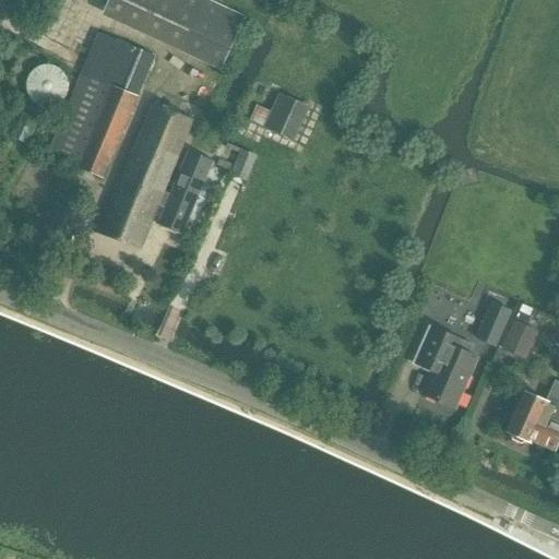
[(110,0),(106,11),(225,67),(248,14),(216,0),(110,0)]
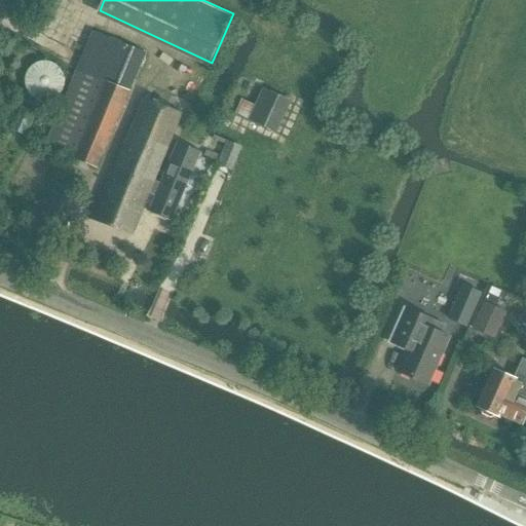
[(72,158),(98,168),(145,52),(92,31),(46,145),(73,156),(72,158)]
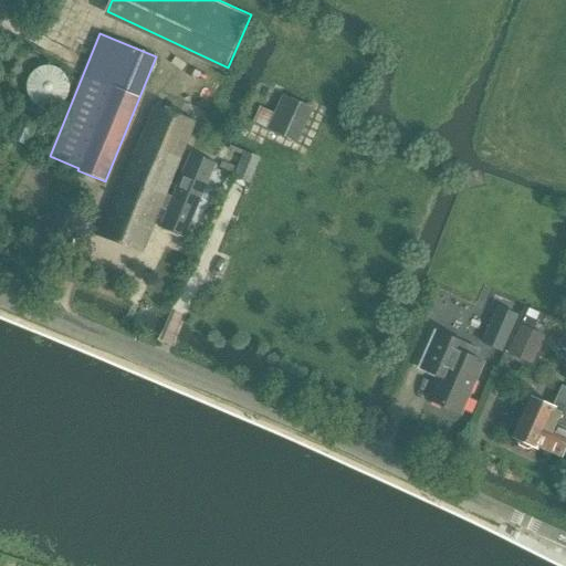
[(69,85),(67,83),(67,82),(67,80),(66,77),(64,75),(62,72),(60,70),(58,69),(56,67),(54,66),(51,65),(48,65),(44,65),(40,66),(39,66),(37,67),(33,70),(31,72),(30,73),(29,75),(28,76),(27,77),(27,80),(25,82),(25,83),(25,85),(24,87),(25,90),(25,91),(25,93),(27,95),(27,96),(28,98),(29,100),(32,103),(34,105),(38,106),(40,107),(43,108),(46,108),(49,108),(52,107),(54,107),(58,105),(61,103),(63,101),(65,97),(67,94),(67,93),(69,88),(69,87),(69,85)]
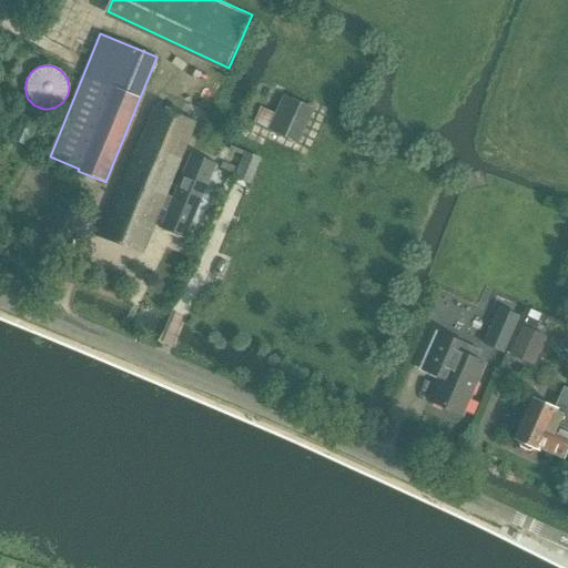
[(261,108),(253,123),(294,142),(302,125),(311,107),(285,95),(285,97),(276,114),(261,108)]
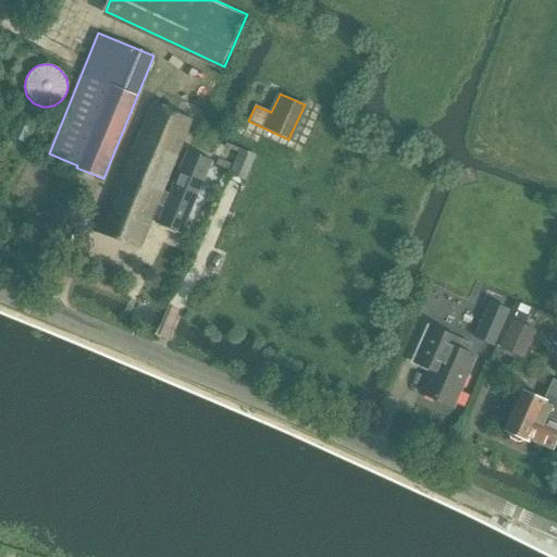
[(106,202),(94,232),(138,248),(157,205),(162,192),(161,190),(193,120),(151,102),(118,186),(110,203),(106,202)]
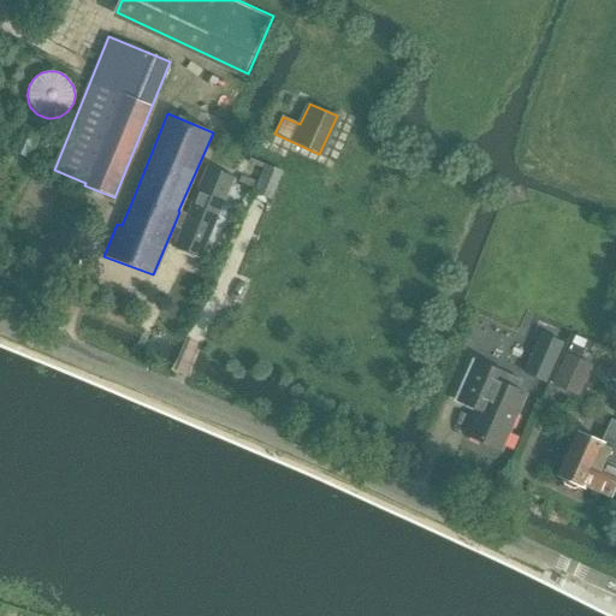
[(25,125),(13,153),(28,159),(40,132),(25,125)]
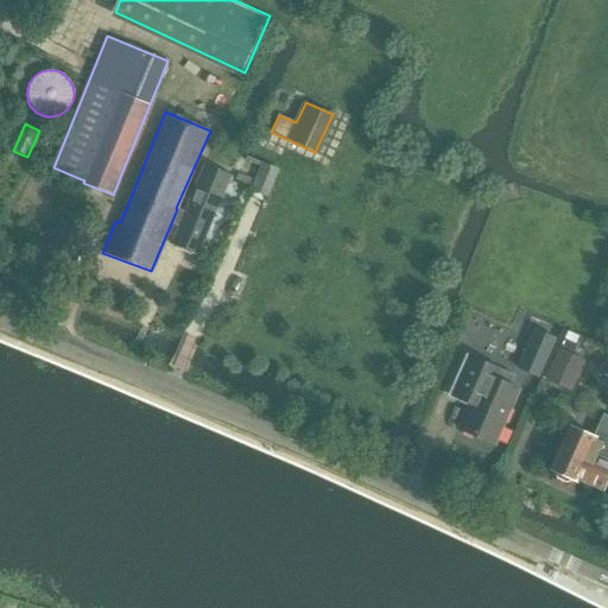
[(252,188),(251,191),(266,197),(277,173),(278,170),(263,163),(261,166),(260,168),(255,181),(253,187),(252,188)]
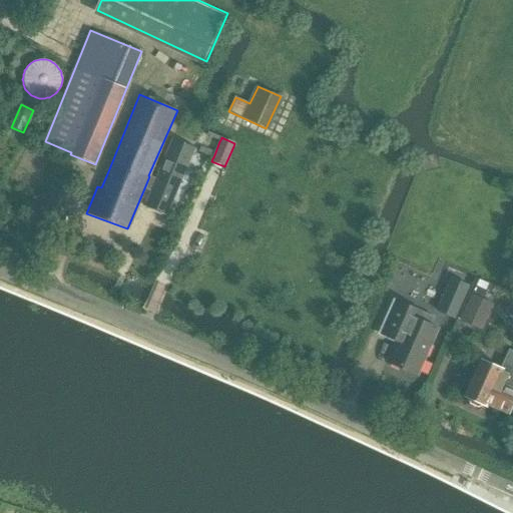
[(149,176),(144,188),(152,191),(145,207),(166,215),(177,187),(194,148),(173,139),(155,179),(149,176)]
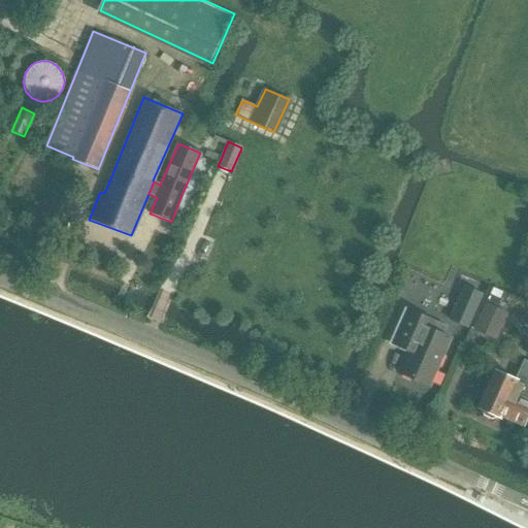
[(466,287),(461,298),(476,305),(482,294),(466,287)]
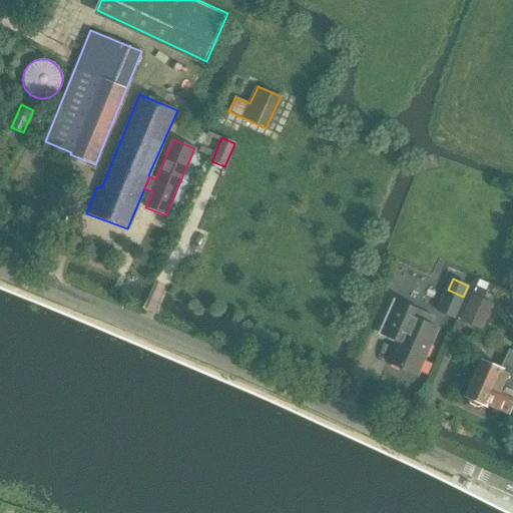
[(475,287),(460,320),(481,330),(492,306),(482,301),(486,292),(475,287)]
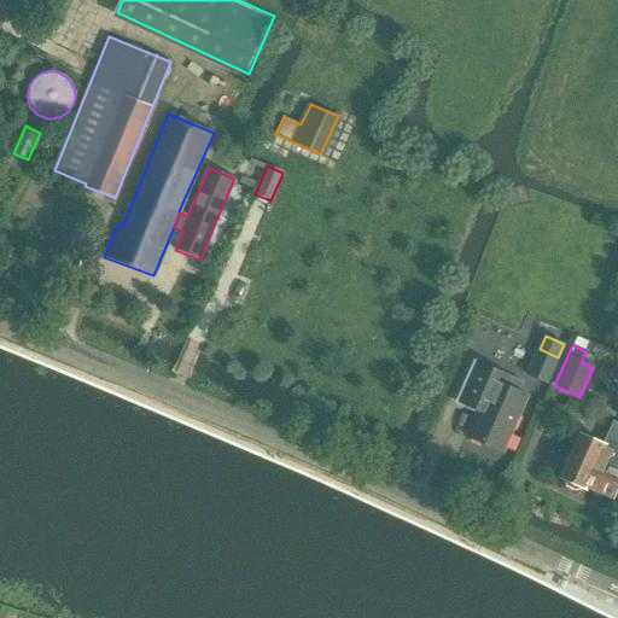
[(540,349),(528,375),(546,384),(558,357),(540,349)]
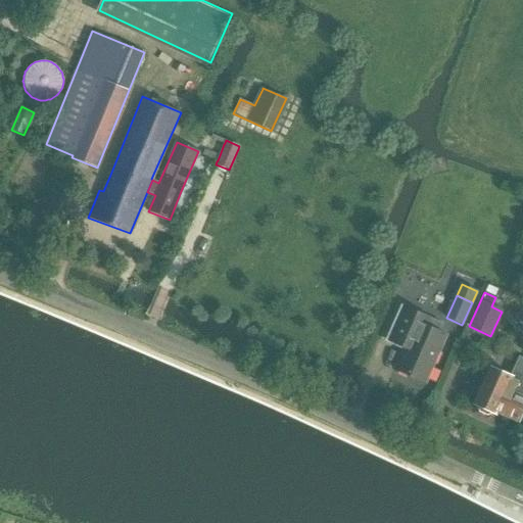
[(402,306),(388,339),(405,347),(394,369),(425,382),(445,335),(438,332),(442,324),(416,313),(402,306)]
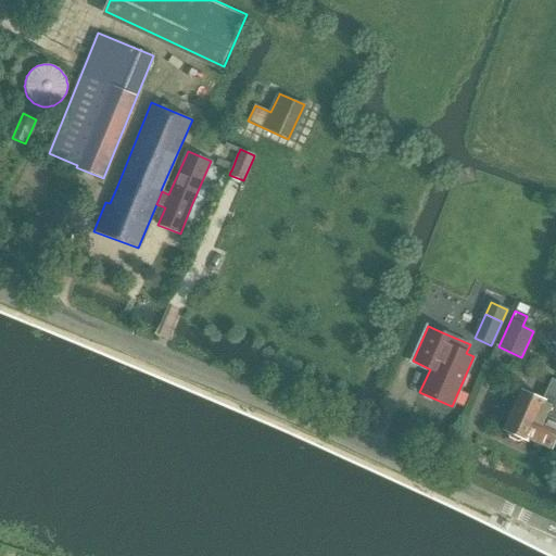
[(527,436),(551,446),(555,434),(555,382),(552,381),(543,402),(522,393),(506,430),(508,438),(518,442),(526,439),(527,436)]
